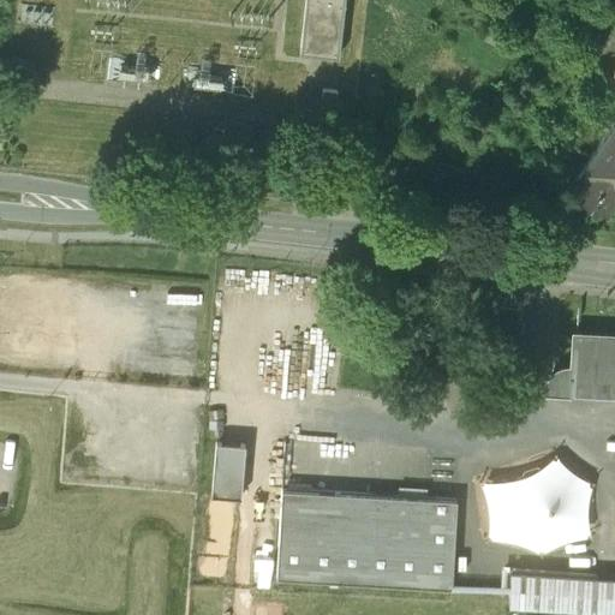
[(344,0),(306,0),(300,51),(338,55),(344,0)]
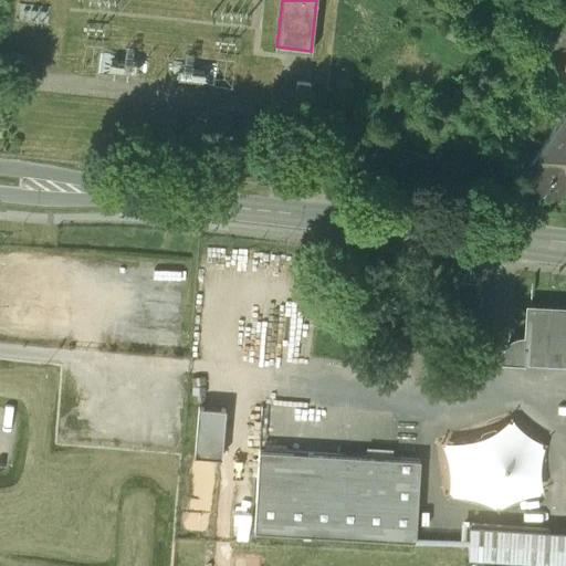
[(565,109),(524,174),(558,196),(565,184),(565,109)]
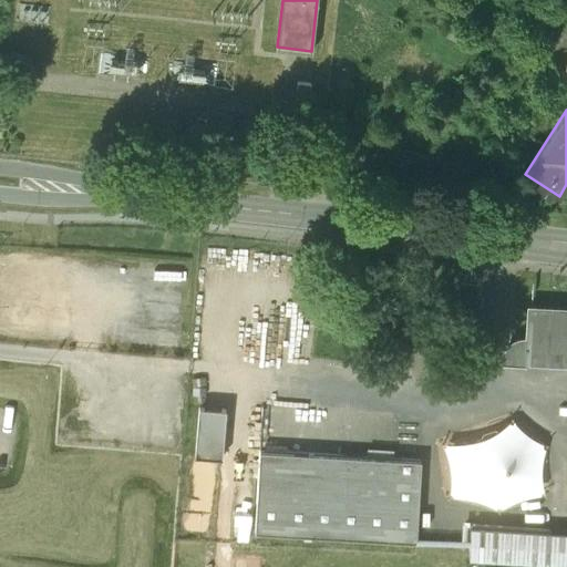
[(502,188),(478,181),(475,193),(497,199),(502,188)]
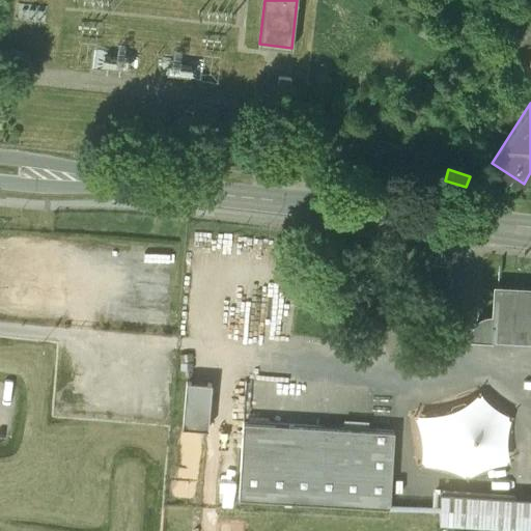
[(530,289),(497,288),(495,319),(487,319),(482,322),(477,326),(475,331),(474,338),(494,339),(493,341),(530,342),(530,289)]
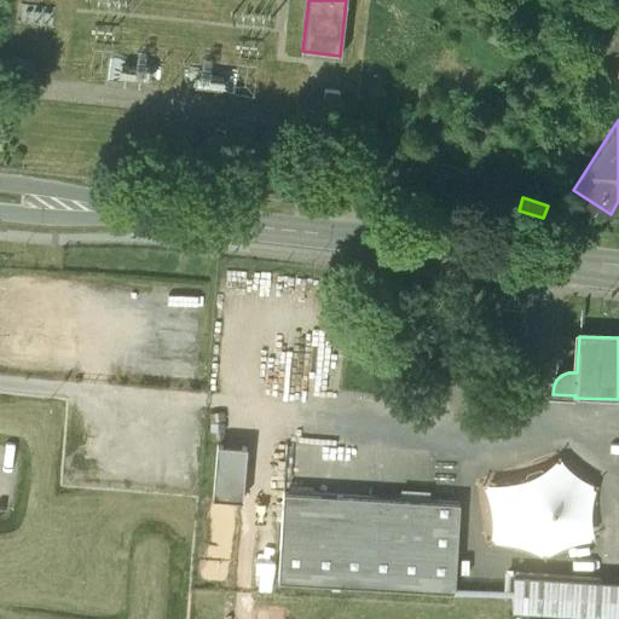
[(247,450),(218,447),(213,501),(242,503),(247,450)]
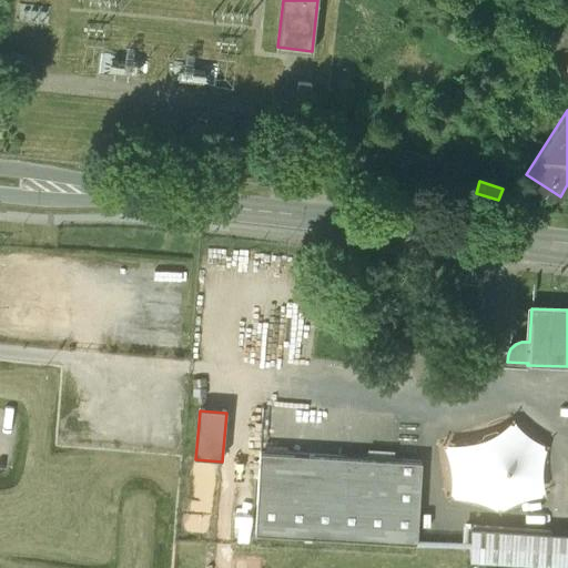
[(519,412),(443,437),(467,513),(556,483),(537,426),(525,430),(519,412)]
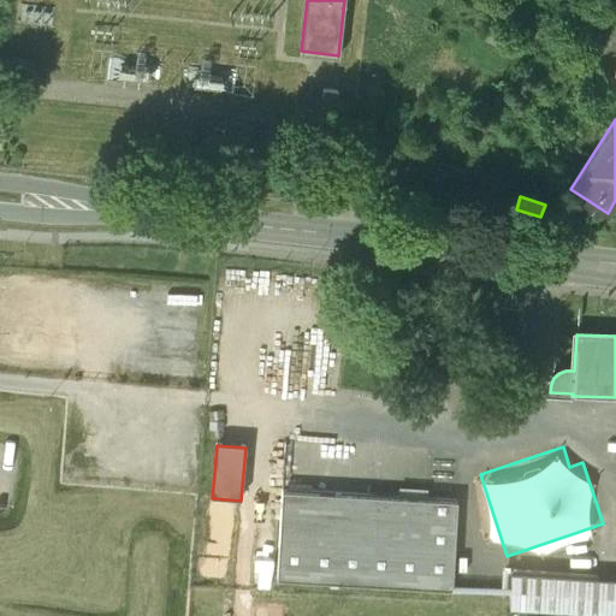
[(457,502),(282,492),(277,581),(452,591),(457,502)]
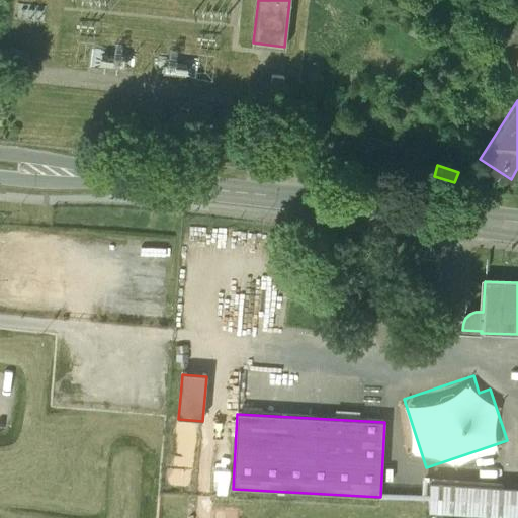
[(517,487),(430,483),(428,511),(517,515),(517,487)]
